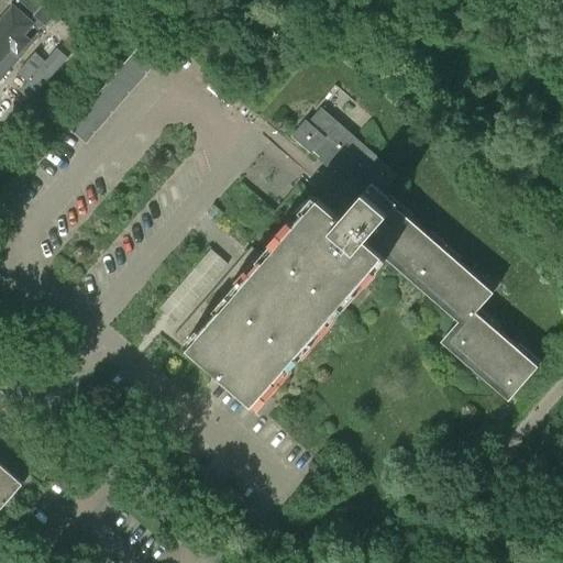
[(43,3),(39,0),(19,0),(34,13),(43,3)]
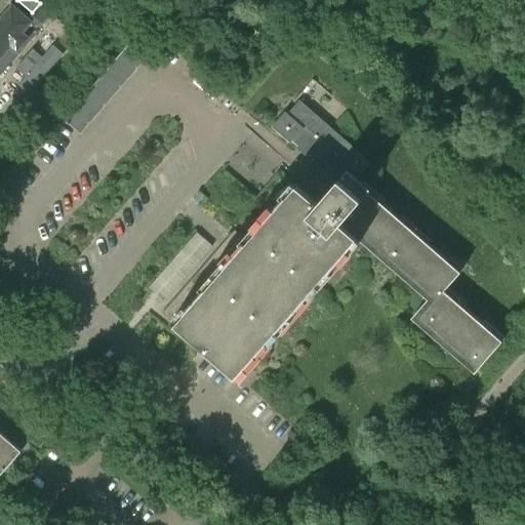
[(31,19),(11,3),(0,16),(0,54),(9,44),(14,49),(27,36),(22,31),(31,19)]
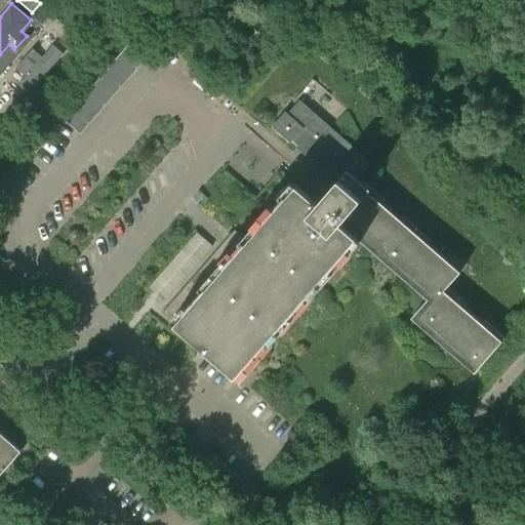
[(40,5),(32,15),(41,23),(49,12),(40,5)]
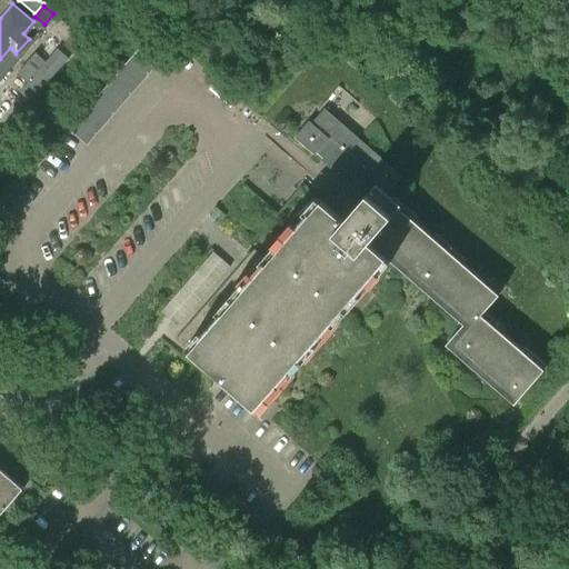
[(71,35),(73,32),(57,18),(48,28),(65,42),(71,35)]
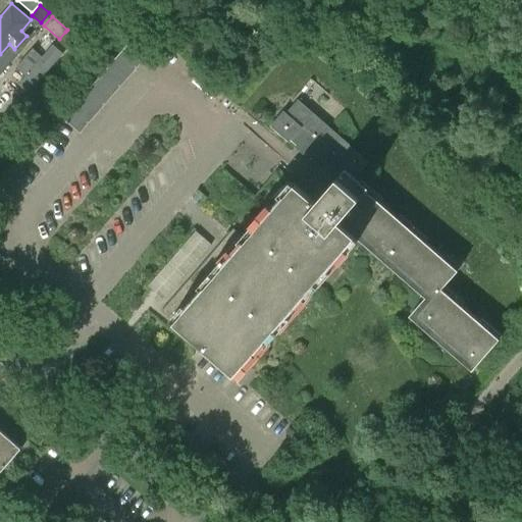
[(58,41),(70,51),(77,42),(65,32),(59,39),(58,41)]
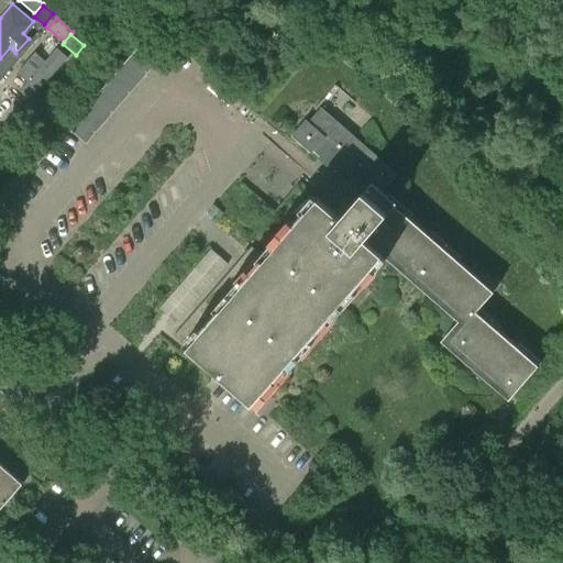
[(157,65),(165,55),(147,40),(139,50),(157,65)]
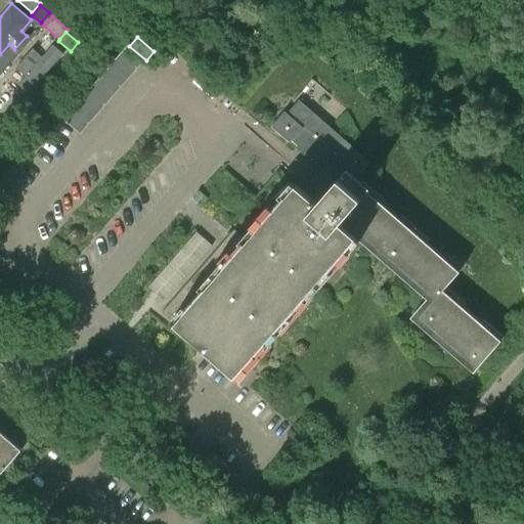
[(29,93),(62,53),(52,44),(41,56),(33,49),(18,66),(27,73),(17,84),(29,93)]
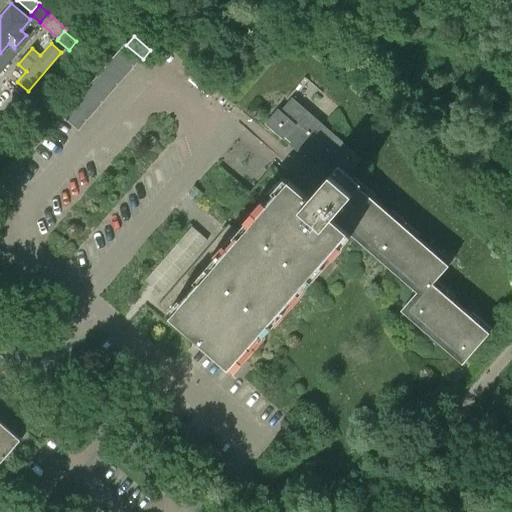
[(135,68),(143,59),(126,45),(118,54),(135,68)]
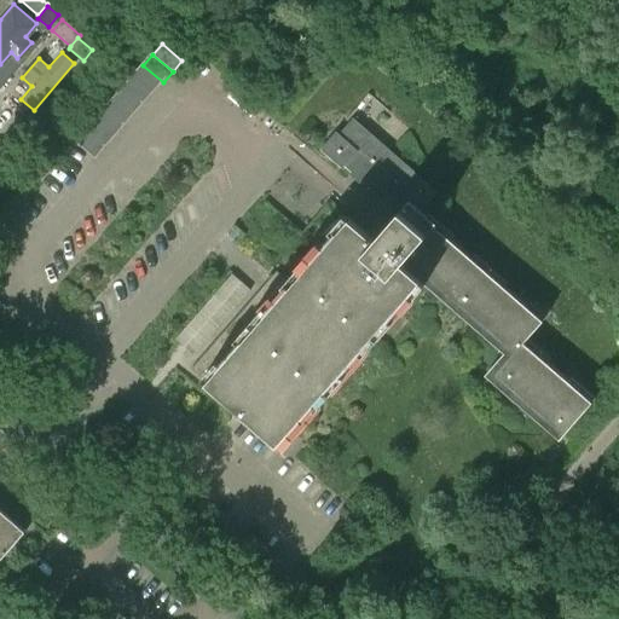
[(154,94),(163,82),(143,65),(133,76),(154,94)]
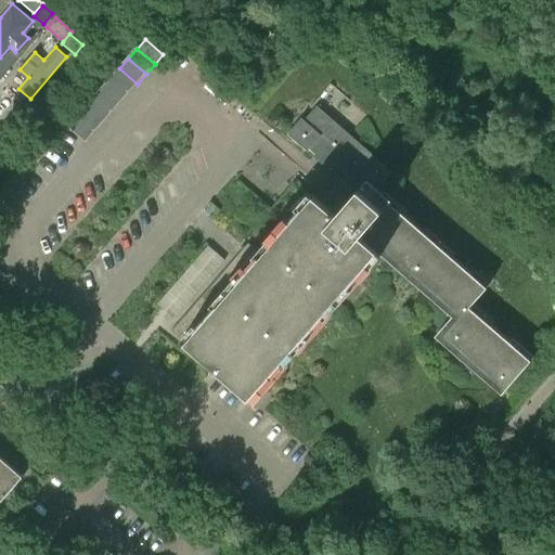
[(129,94),(138,85),(119,68),(111,78),(129,94)]
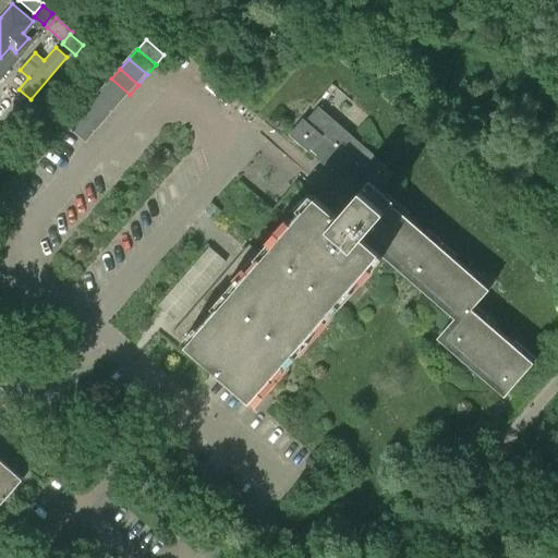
[(111,79),(104,88),(121,105),(130,95),(111,79)]
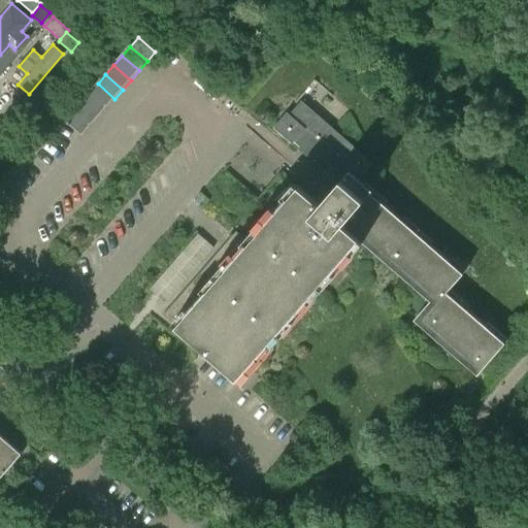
[(106,108),(114,99),(98,84),(90,93),(106,108)]
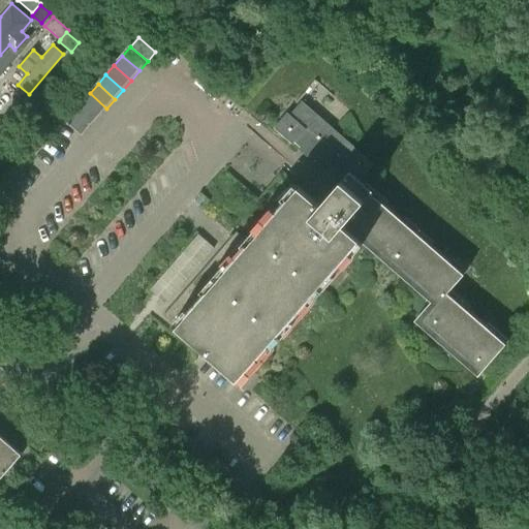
[(98,118),(106,109),(90,93),(82,102),(98,118)]
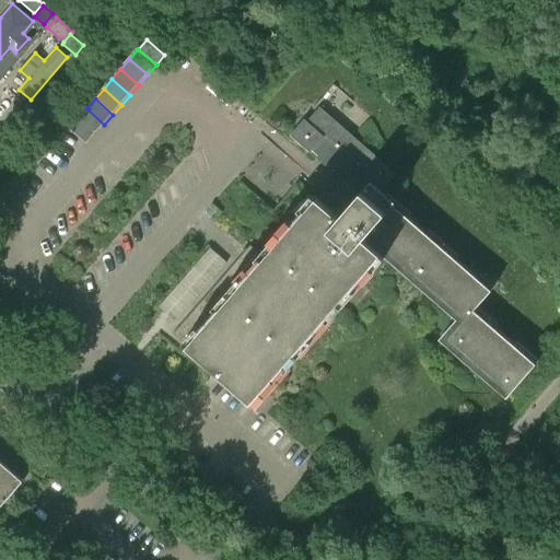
[(305,118),(291,135),(329,168),(330,167),(338,174),(318,198),(317,197),(315,199),(316,199),(266,257),(252,244),(246,251),(175,333),(189,345),(188,346),(253,401),(255,399),(254,398),(378,254),(381,256),(386,248),(466,318),(448,338),(509,391),(508,392),(510,393),(537,362),(535,361),(534,362),(475,311),(492,291),(489,288),(488,289),(393,206),(395,203),(382,193),(396,175),(318,107),(307,120),(305,118)]
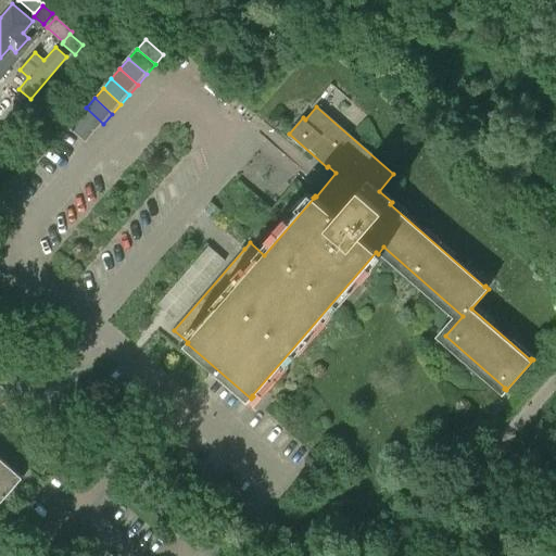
[(95,134),(103,124),(86,108),(77,118),(95,134)]
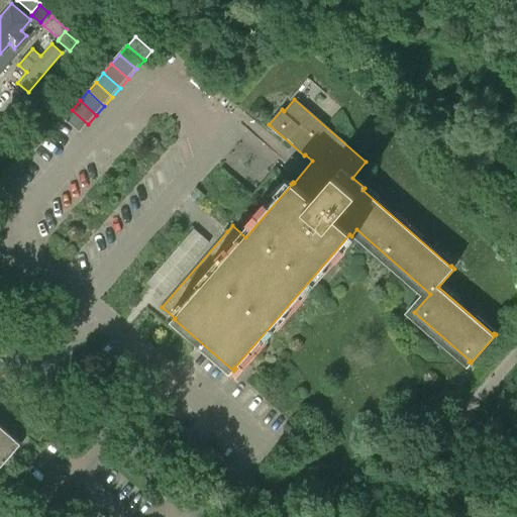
[(81,133),(88,124),(72,110),(64,119),(81,133)]
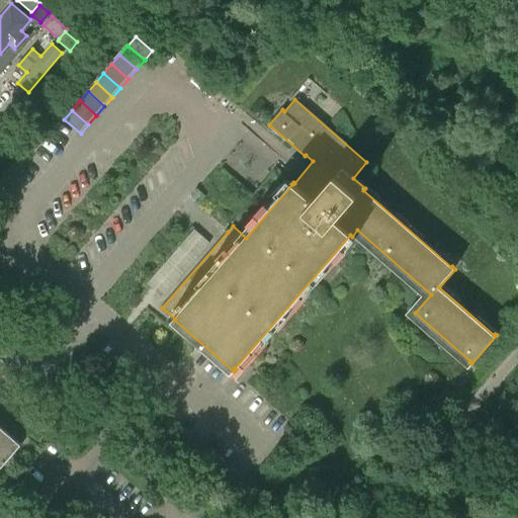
[(0,467),(20,444),(0,426),(0,467)]
